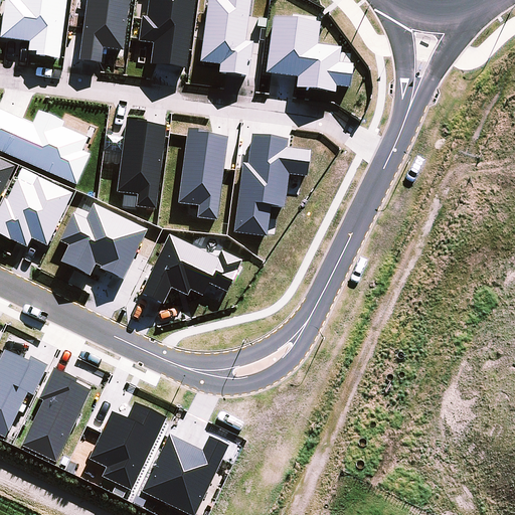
[(58,57),(65,0),(3,0),(0,26),(0,36),(29,41),(27,49),(35,50),(35,54),(58,57)]
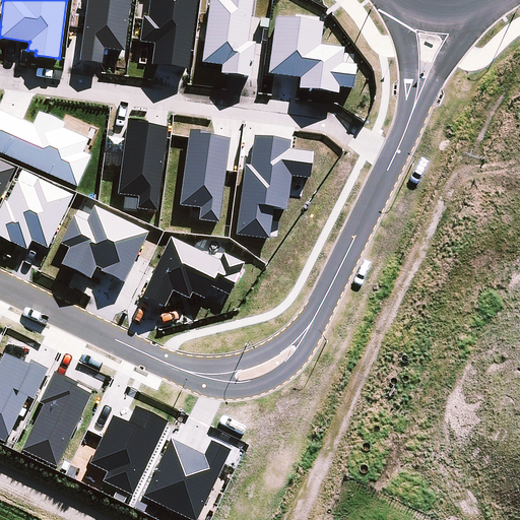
[(104,47),(123,50),(129,0),(86,0),(78,59),(102,63),(104,47)]
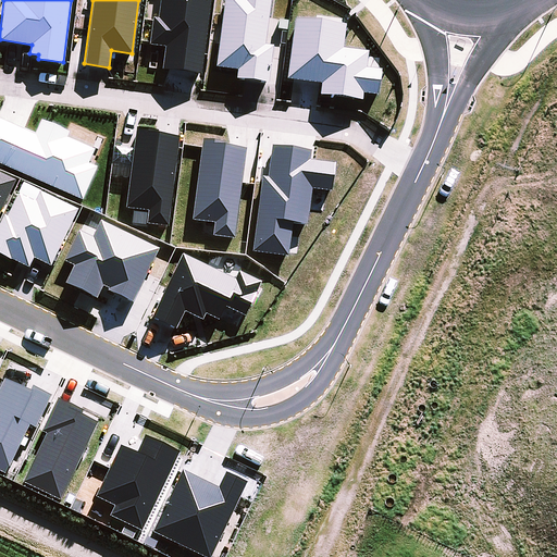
[(200,73),(209,0),(160,0),(158,16),(152,16),(149,42),(165,45),(162,67),(200,73)]
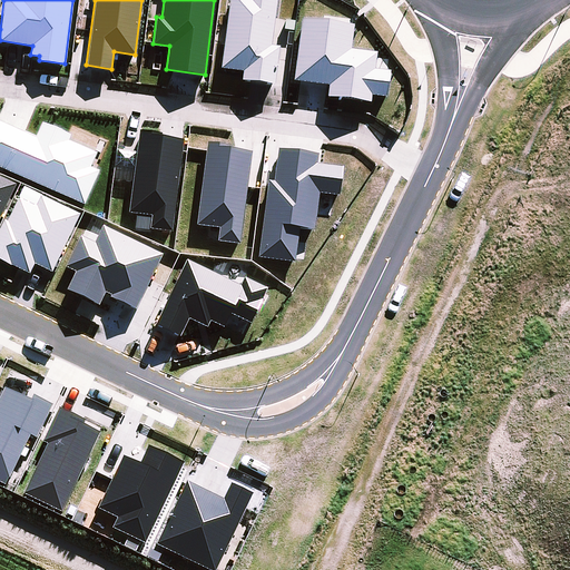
[(274,84),(279,45),(271,43),(276,0),(228,0),(220,67),(243,70),(242,79),(274,84)]
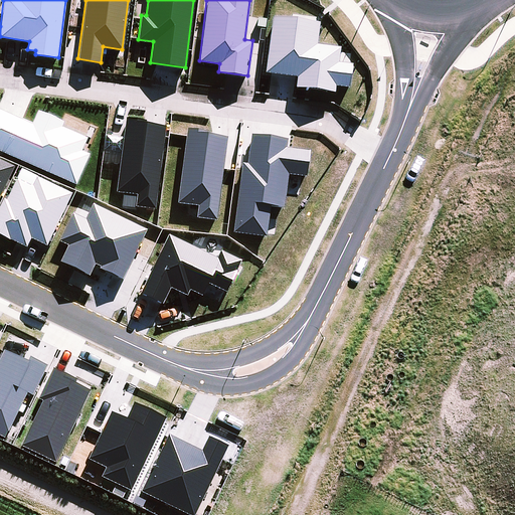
[(0,108),(0,150),(75,183),(90,153),(81,149),(88,137),(61,126),(64,121),(61,119),(62,116),(40,106),(39,110),(37,109),(31,123),(0,108)]
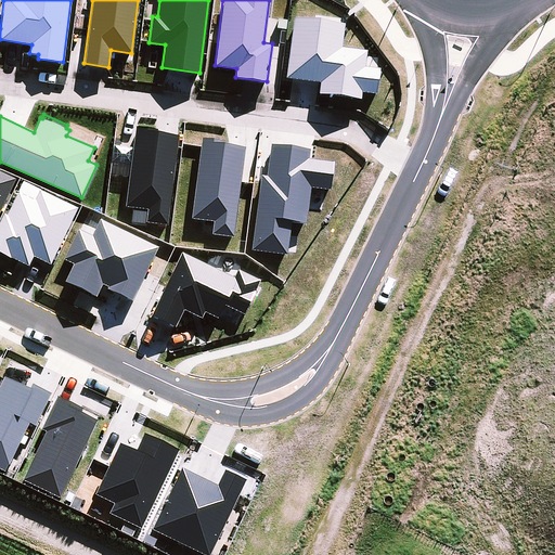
[(145,221),(167,224),(179,133),(156,131),(157,128),(134,125),(132,146),(114,144),(112,160),(117,162),(116,166),(130,168),(126,206),(146,209),(145,221)]
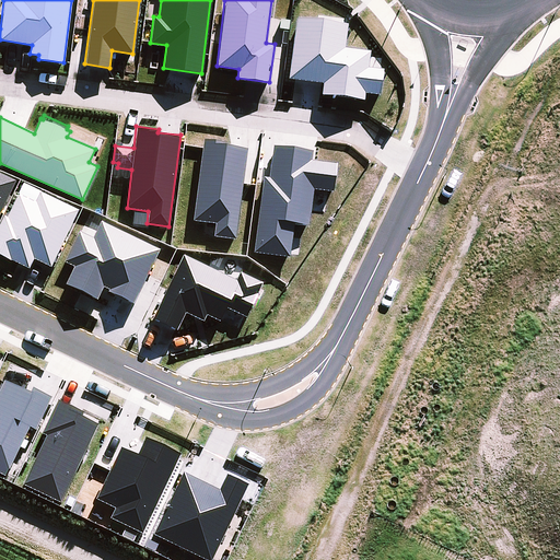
[(0,211),(15,179),(0,172),(0,211)]
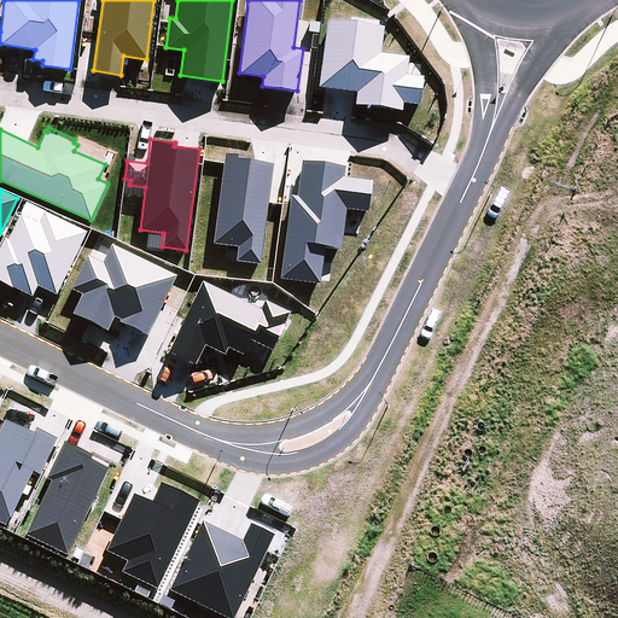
[(56,293),(86,231),(44,210),(44,211),(27,204),(23,213),(21,211),(7,238),(5,237),(0,245),(0,280),(11,286),(12,285),(19,289),(31,295),(38,284),(56,293)]
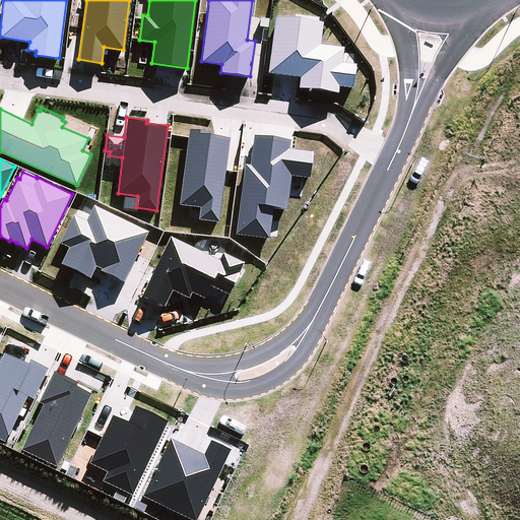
[(33,399),(48,367),(29,359),(27,363),(4,351),(0,359),(0,437),(5,440),(26,396),(33,399)]
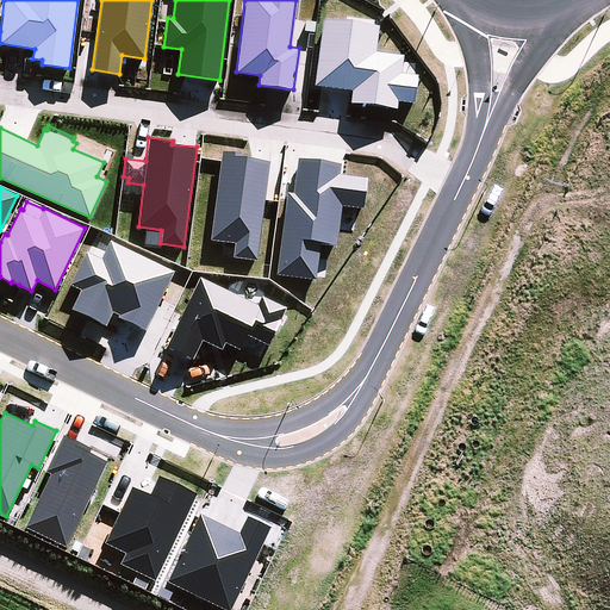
[(66,546),(106,461),(88,452),(91,448),(63,435),(45,472),(50,474),(24,527),(66,546)]
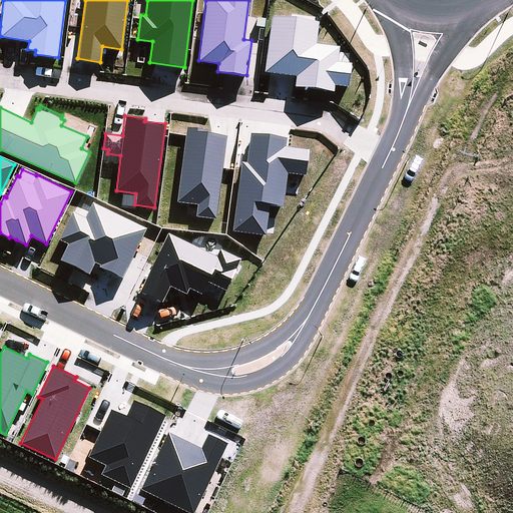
[(200,447),(167,431),(139,487),(192,512),(226,442),(206,432),(200,447)]
